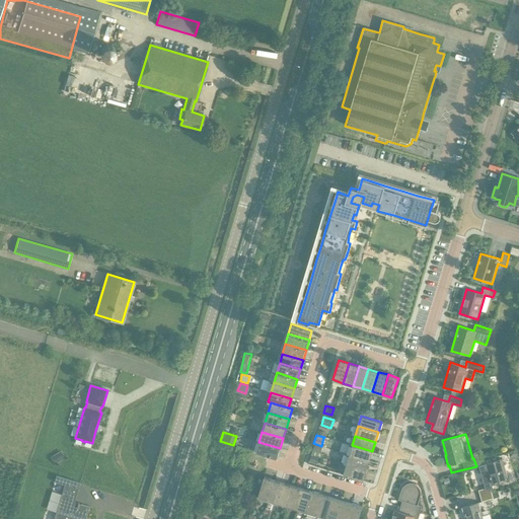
[(280,448),(258,442),(255,452),(277,458),(280,448)]
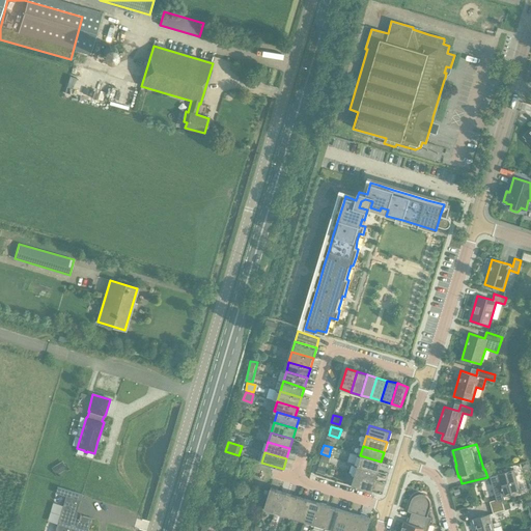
[(358,466),(378,472),(381,462),(360,455),(358,466)]
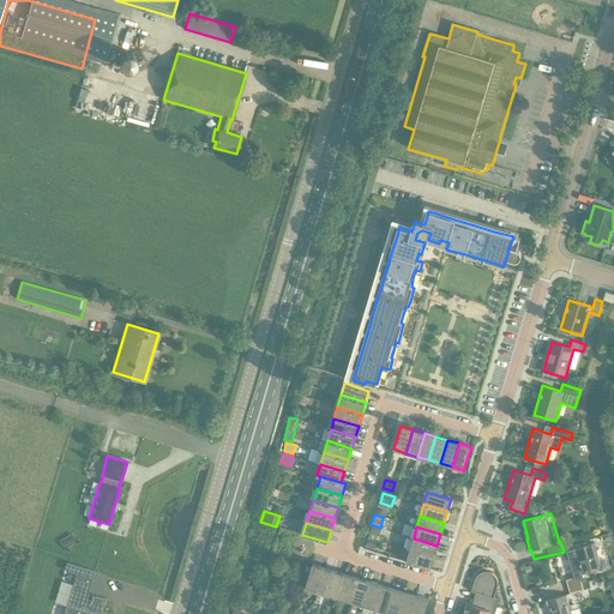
[(410,549),(433,558),(437,546),(414,539),(410,549)]
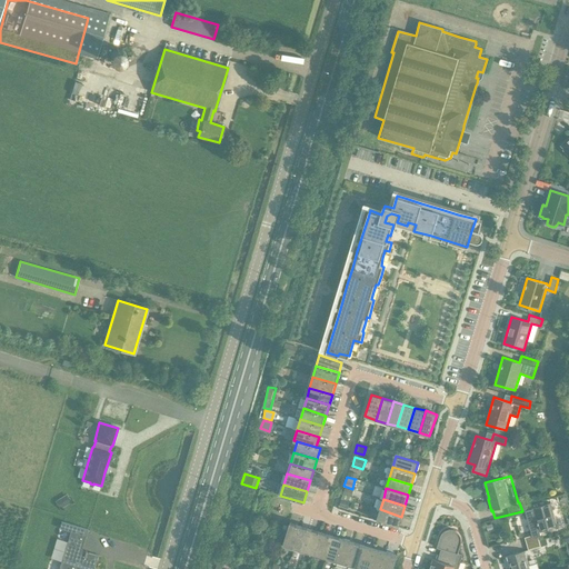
[(532,510),(526,511),(531,532),(539,531),(557,527),(550,502),(532,508),(532,510)]
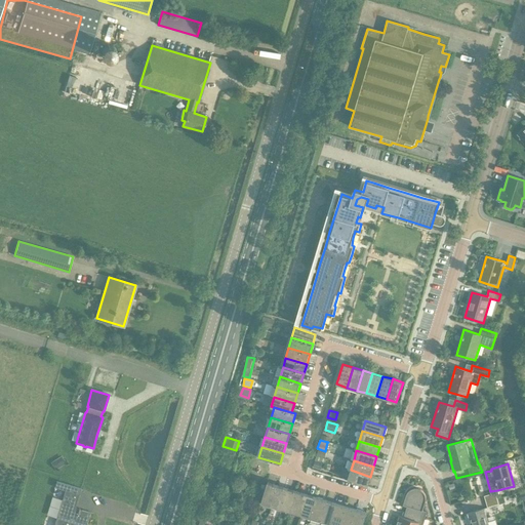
[(370,477),(351,470),(348,480),(367,486),(370,477)]
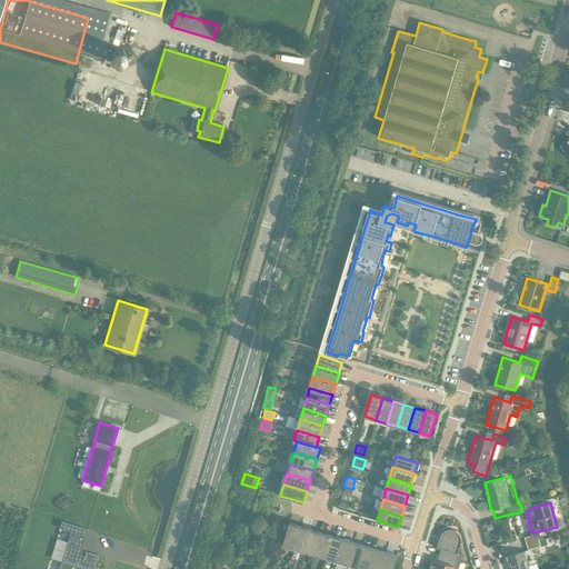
[(70,531),(73,532),(76,526),(61,521),(59,528),(70,531)]
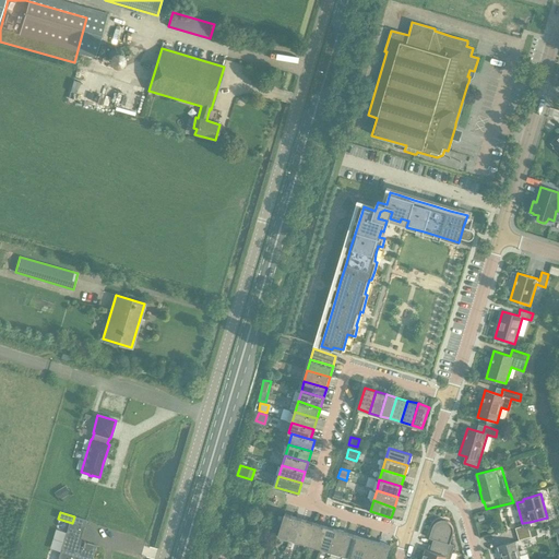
[(289,538),(296,518),(284,514),(278,535),(289,538)]
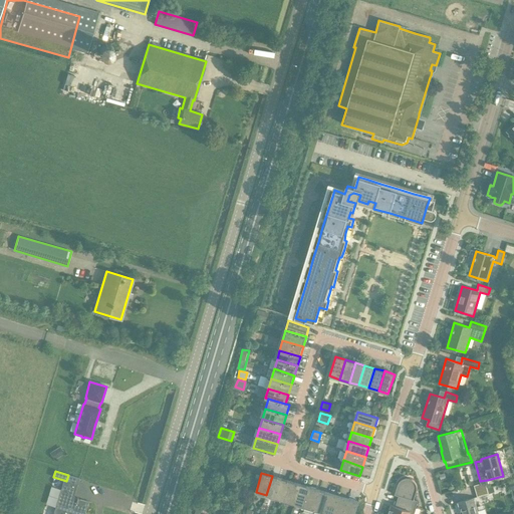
[(272,476),(266,495),(275,498),(281,479),(272,476)]
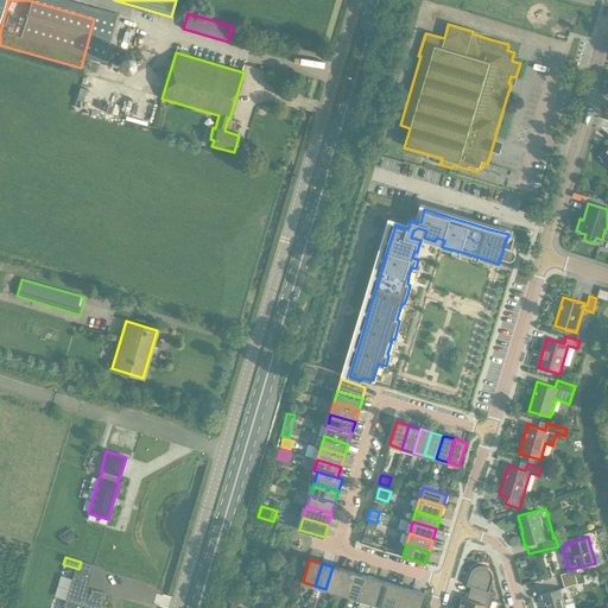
[(333,567),(325,589),(337,593),(344,570),(333,567)]
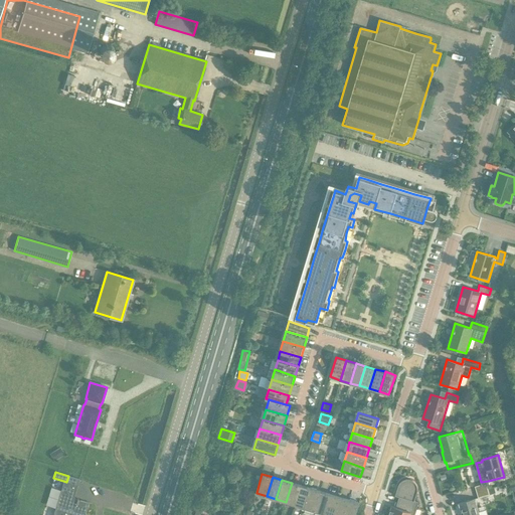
[(398,486),(395,496),(399,497),(397,502),(416,508),(418,502),(414,500),(417,492),(417,491),(417,490),(417,489),(417,488),(417,487),(417,486),(417,485),(416,484),(415,483),(414,482),(414,481),(413,481),(412,480),(411,480),(410,480),(409,480),(407,480),(406,480),(405,480),(404,480),(403,481),(402,482),(401,482),(400,483),(399,484),(398,485),(398,486)]
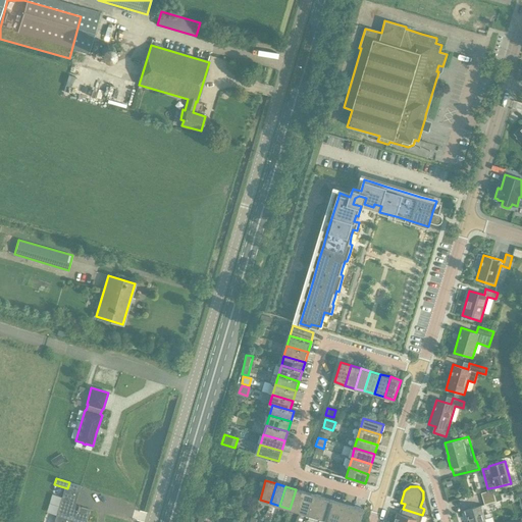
[(64,487),(54,521),(75,521),(76,521),(80,521),(85,521),(89,510),(74,506),(79,491),(64,487)]
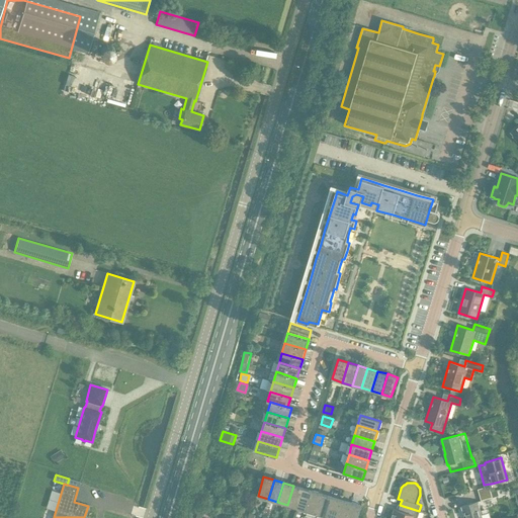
[(293,486),(287,505),(296,508),(303,488),(293,486)]
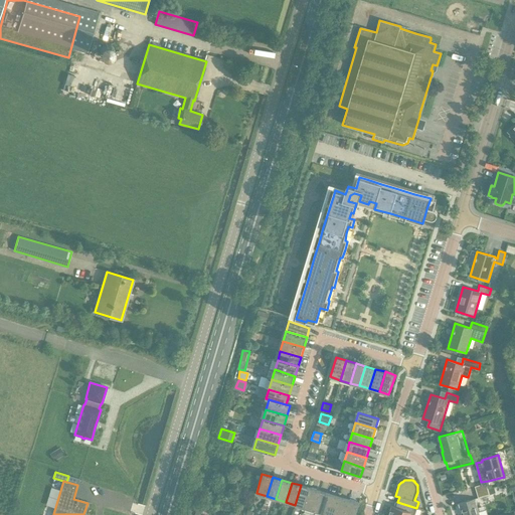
[(476,492),(488,489),(486,483),(475,487),(476,492)]
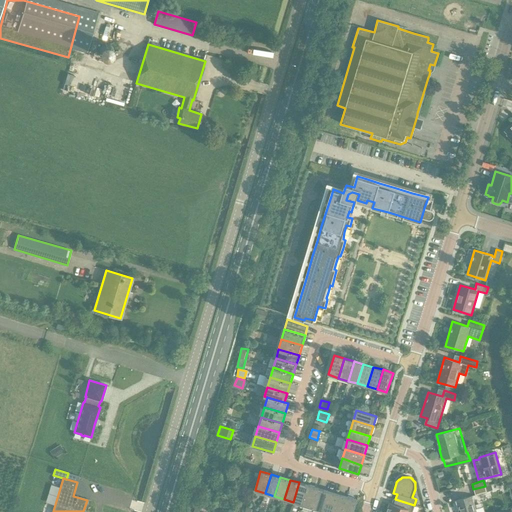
[(299,482),(293,502),(303,505),(309,485),(299,482)]
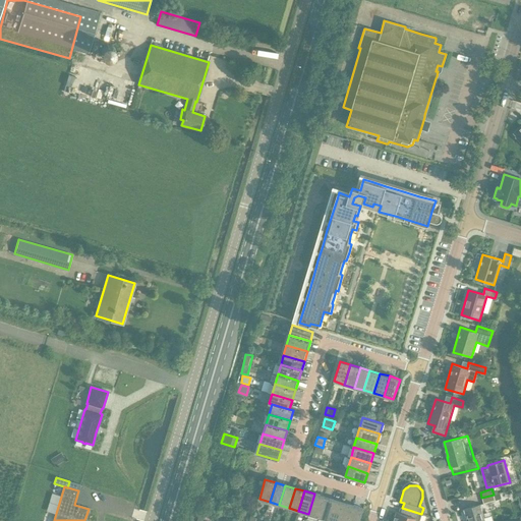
[(314,494),(308,514),(319,517),(325,497),(314,494)]
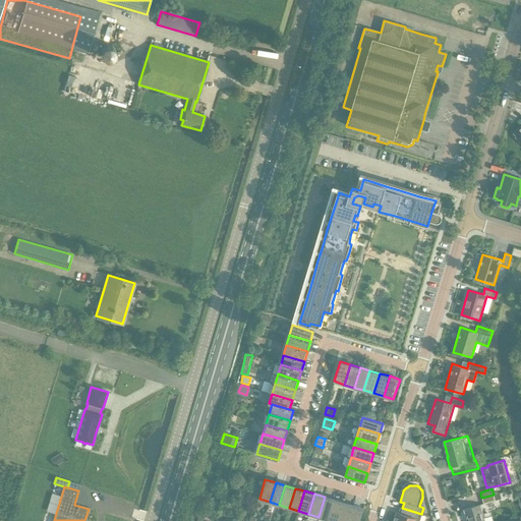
[(494,495),(481,498),(483,504),(496,501),(494,495)]
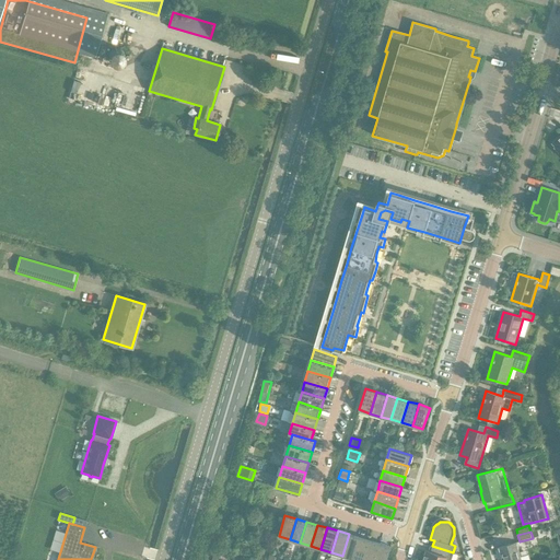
[(349,534),(342,556),(352,559),(359,537),(349,534)]
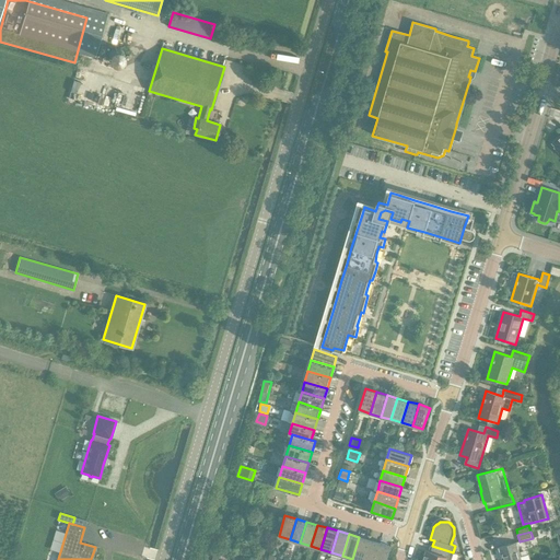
[(359,537),(352,559),(357,559),(363,559),(370,540),(359,537)]
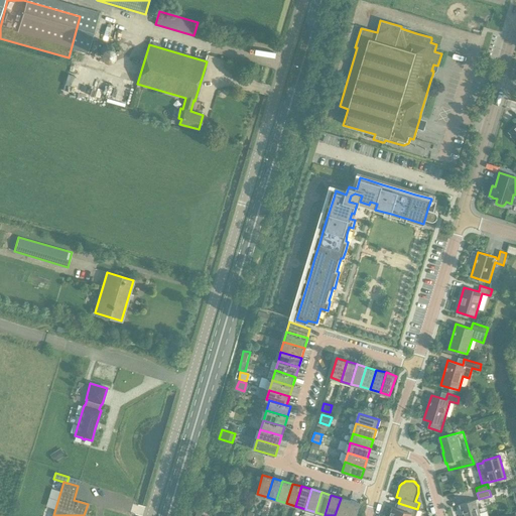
[(341,498),(335,515),(346,515),(351,501),(341,498)]
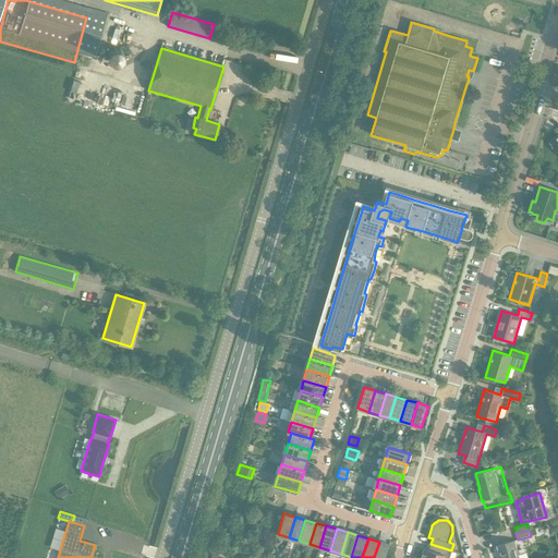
[(500,557),(519,557),(514,541),(497,545),(500,557)]
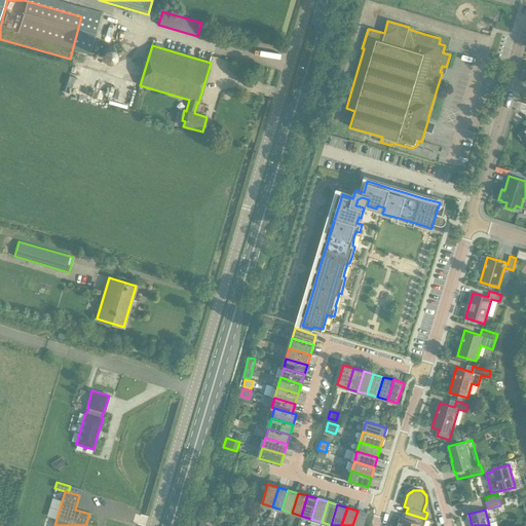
[(358,511),(352,525),(363,525),(367,514),(358,511)]
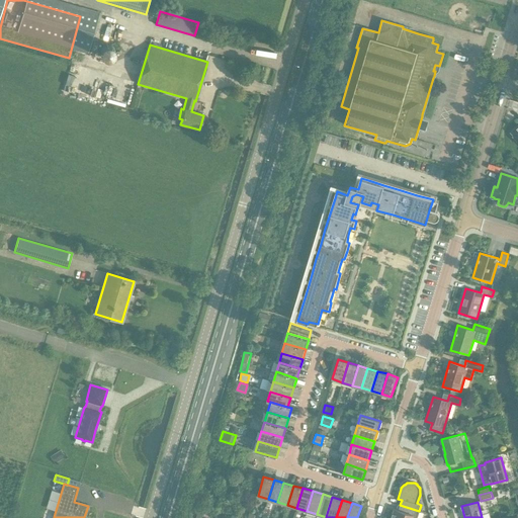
[(417,517),(419,511),(400,505),(399,510),(395,509),(391,517),(417,517)]
